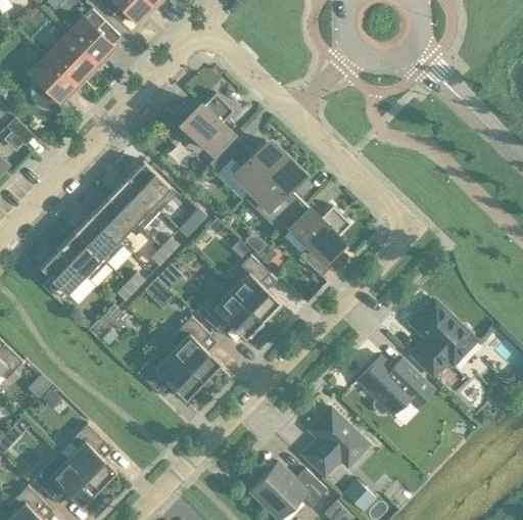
[(154,10),(143,0),(101,0),(99,3),(121,24),(129,15),(136,24),(142,16),(145,19),(154,10)]
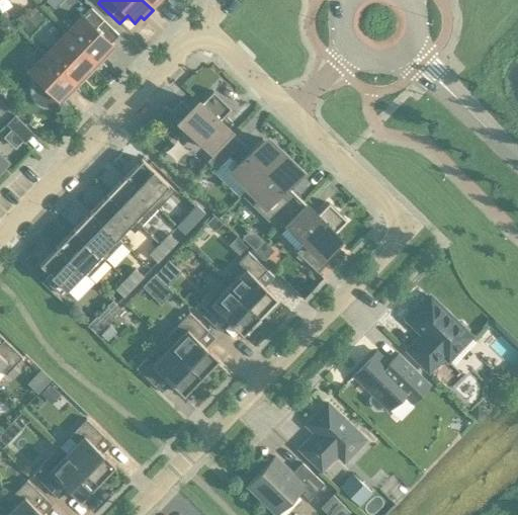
[(142,0),(153,10),(162,1),(161,0),(142,0)]
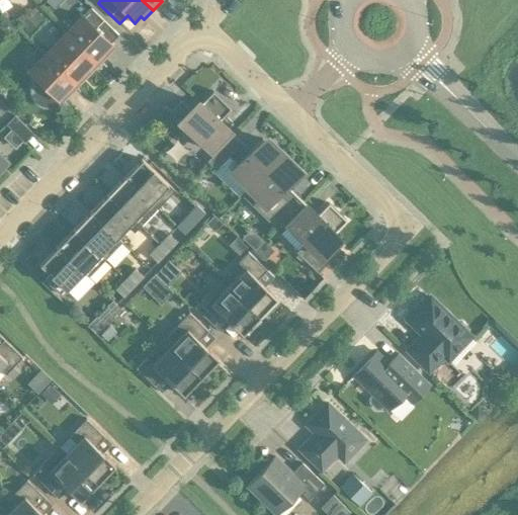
[(160,8),(170,20),(179,13),(169,1),(160,8)]
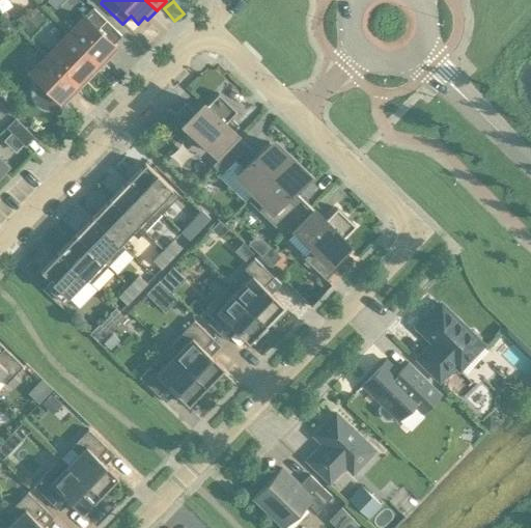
[(70,35),(102,67),(111,58),(108,55),(114,48),(113,47),(121,38),(93,11),(70,35)]
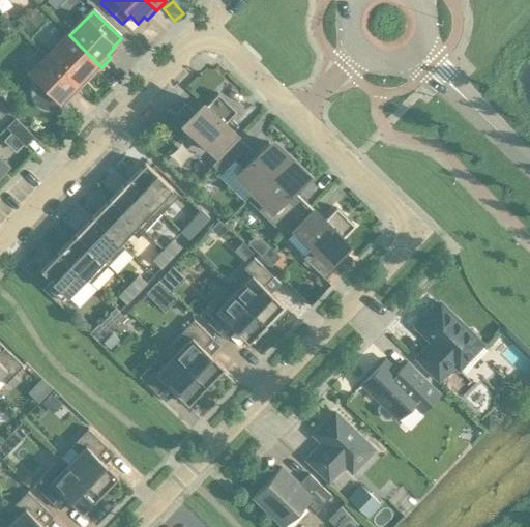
[(69,35),(46,59),(78,91),(87,82),(84,80),(89,74),(92,77),(101,67),(69,35)]
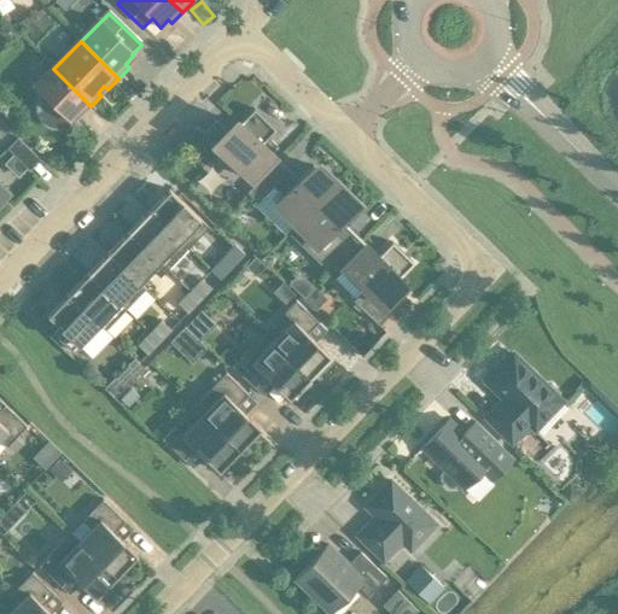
[(91,106),(53,69),(35,88),(41,94),(38,101),(35,110),(38,117),(41,124),(50,129),(58,132),(66,129),(74,123),(71,121),(77,113),(81,117),(91,106)]
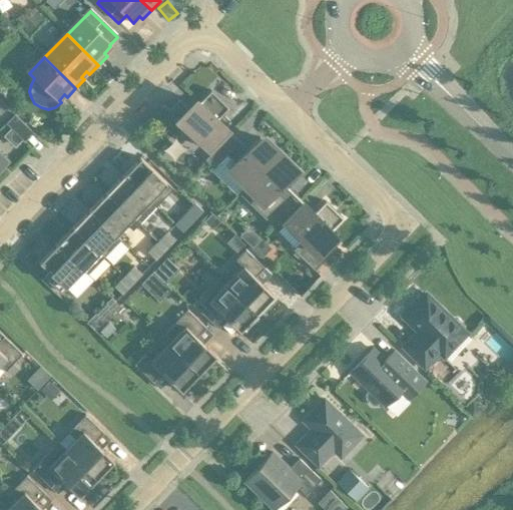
[(210,93),(190,113),(179,102),(168,113),(207,151),(227,131),(217,122),(228,110),(210,93)]
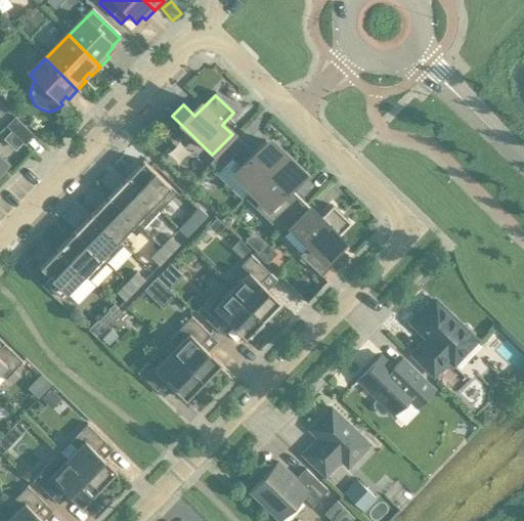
[(14,120),(5,129),(25,147),(34,138),(14,120)]
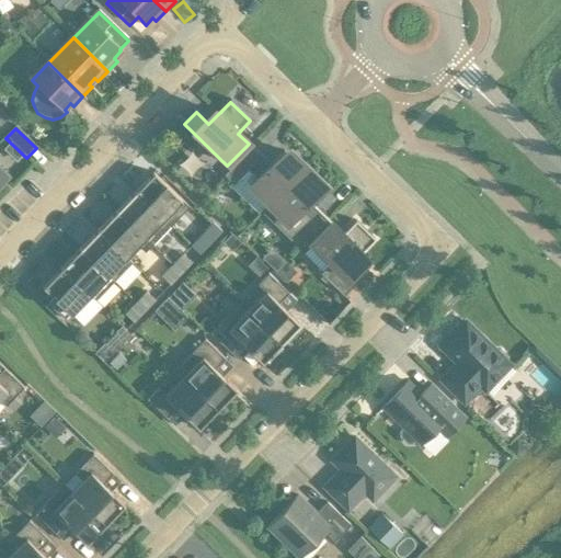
[(268,206),(302,171),(284,154),(250,189),(268,206)]
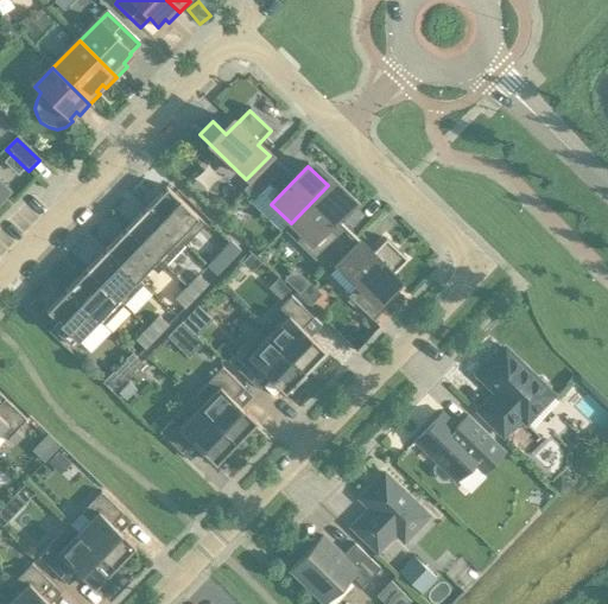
[(244,192),(254,203),(276,179),(265,169),(244,192)]
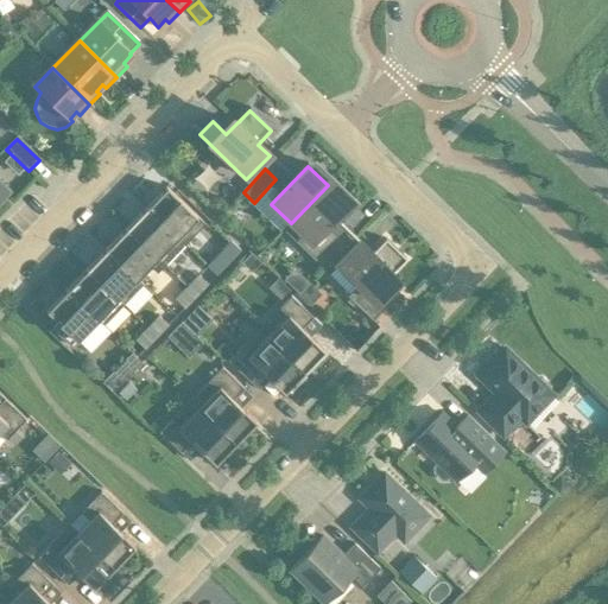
[(328,185),(291,223),(284,231),(324,272),(356,240),(336,220),(349,205),(328,185)]
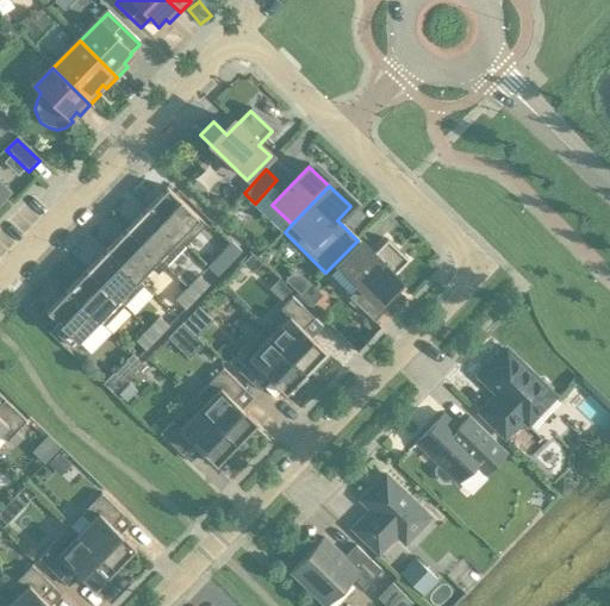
[(167,189),(145,211),(176,241),(197,219),(167,189)]
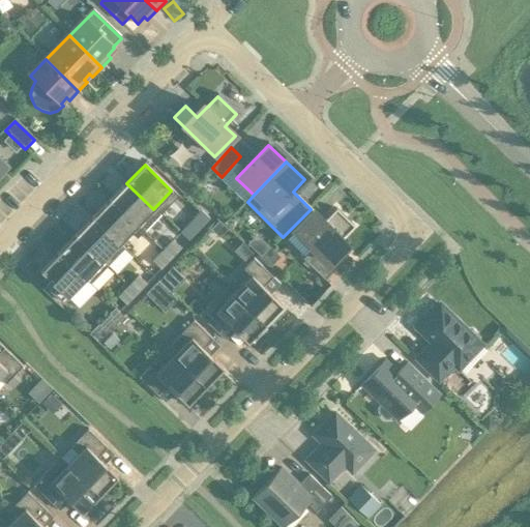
[(153,209),(126,183),(110,202),(136,227),(153,209)]
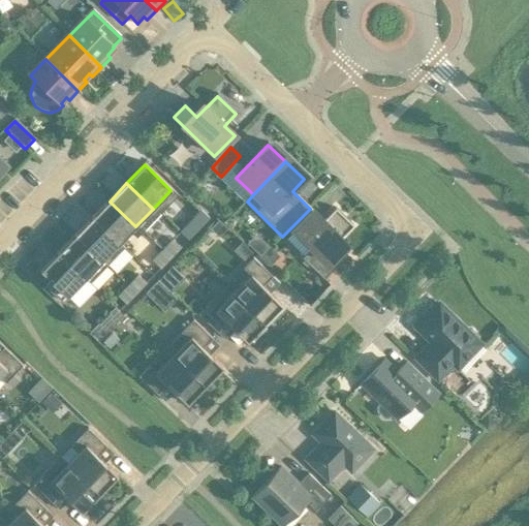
[(135,226),(110,202),(92,219),(119,245),(135,226)]
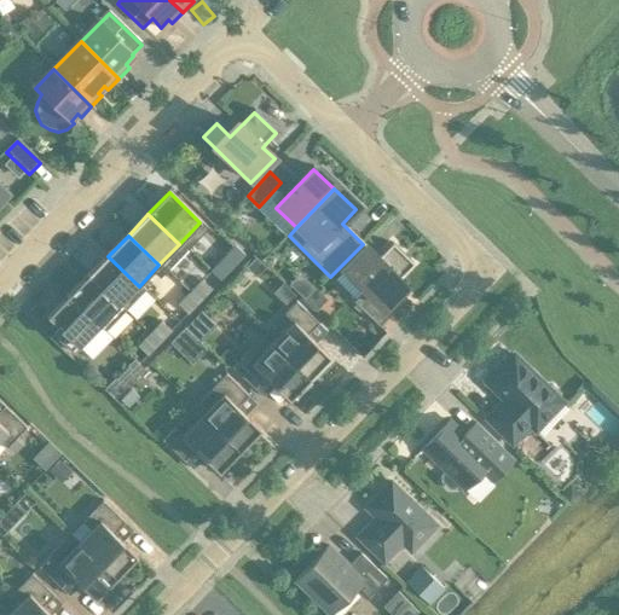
[(404,305),(389,291),(415,267),(392,245),(379,260),(366,249),(343,273),(365,294),(354,305),(380,330),(404,305)]
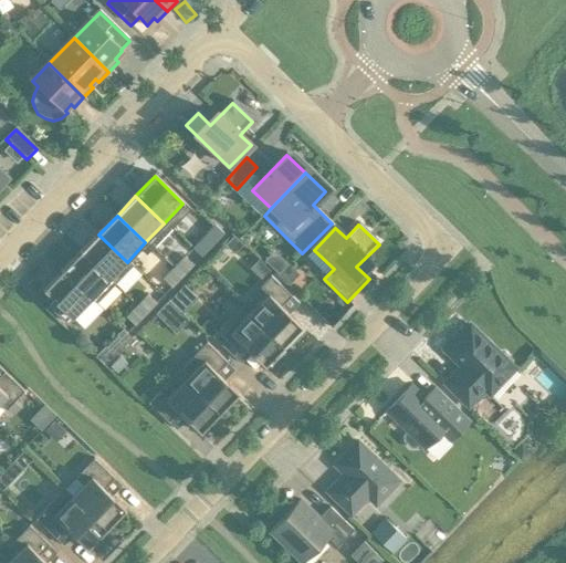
[(98,235),(80,253),(114,287),(133,268),(127,262),(98,235)]
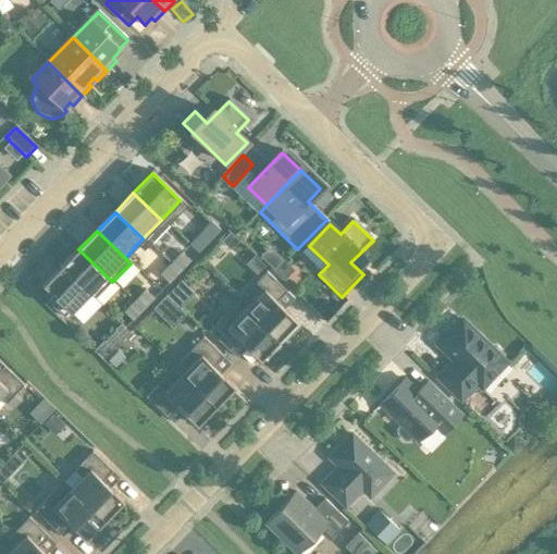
[(209,244),(200,235),(189,247),(198,255),(209,244)]
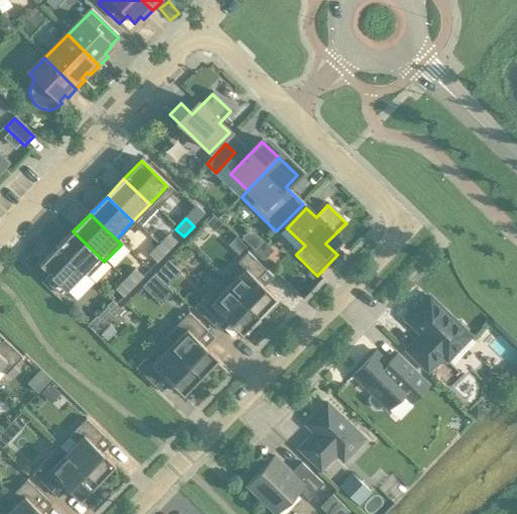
[(104,262),(73,231),(57,248),(82,274),(87,279),(104,262)]
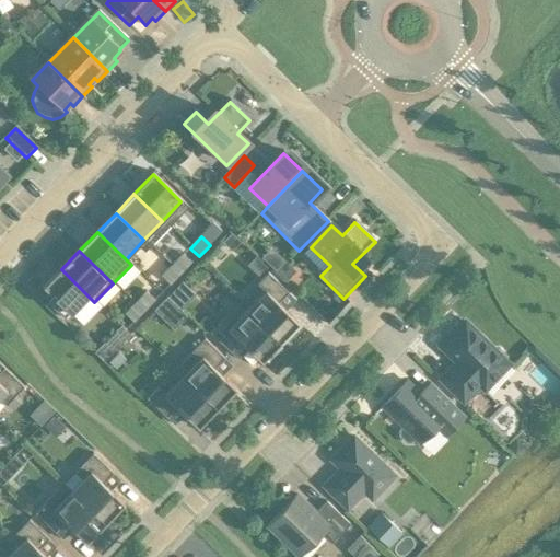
[(172,267),(181,276),(191,265),(182,256),(172,267)]
